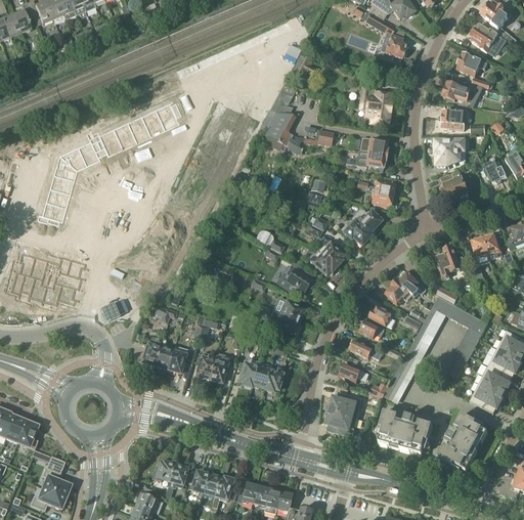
[(27,2),(33,15),(37,26),(52,19),(45,1),(36,5),(33,0),(31,0),(27,2)]
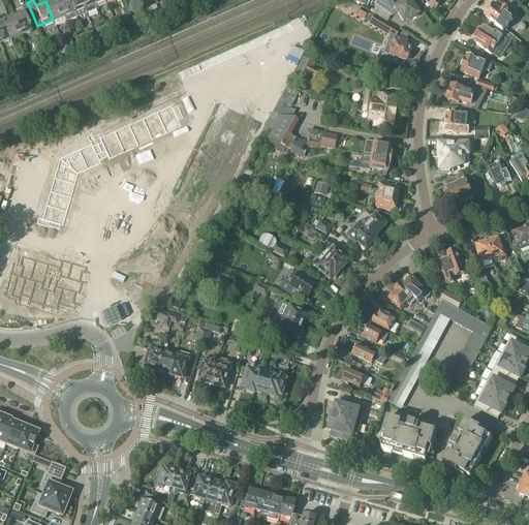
[(45,1),(53,20),(54,19),(56,24),(65,20),(57,0),(48,0),(45,1)]
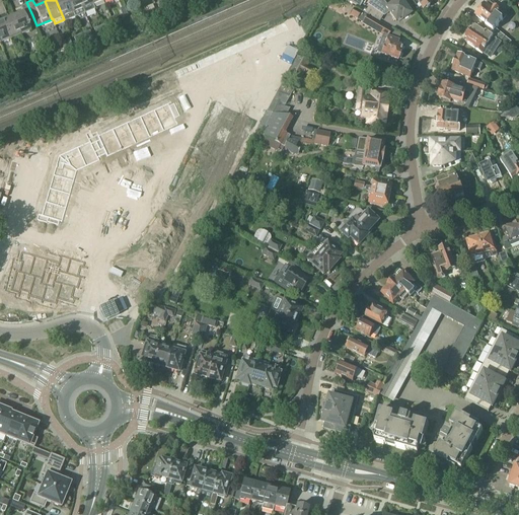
[(56,0),(64,19),(75,15),(73,10),(69,0),(56,0)]
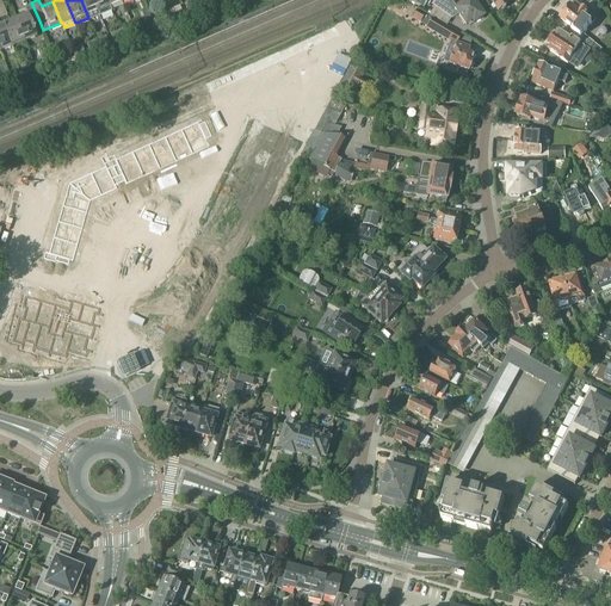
[(81,0),(86,12),(88,18),(99,13),(97,7),(94,0),(81,0)]
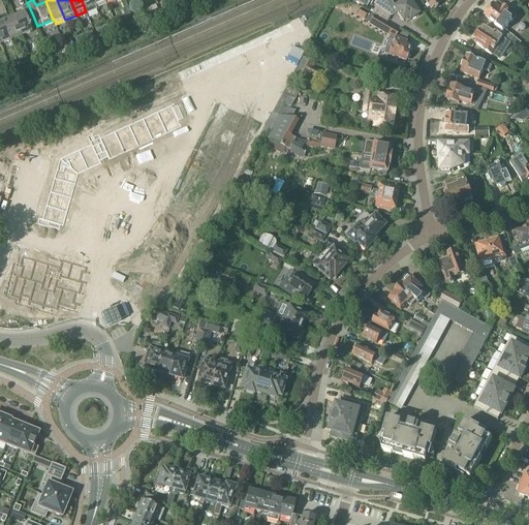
[(96,7),(94,2),(93,0),(82,0),(84,6),(86,11),(96,7)]
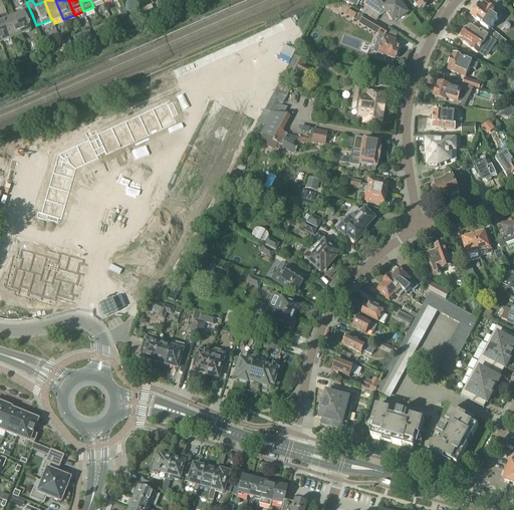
[(366,0),(365,2),(380,13),(386,9),(393,18),(398,15),(399,17),(407,11),(400,0),(391,0),(384,4),(381,0),(366,0)]
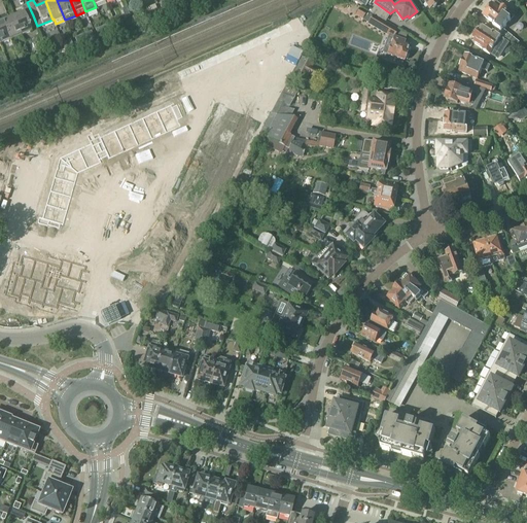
[(492,23),(496,26),(494,28),(510,38),(513,34),(505,28),(503,27),(516,12),(501,0),(495,0),(484,13),(493,22),(492,23)]
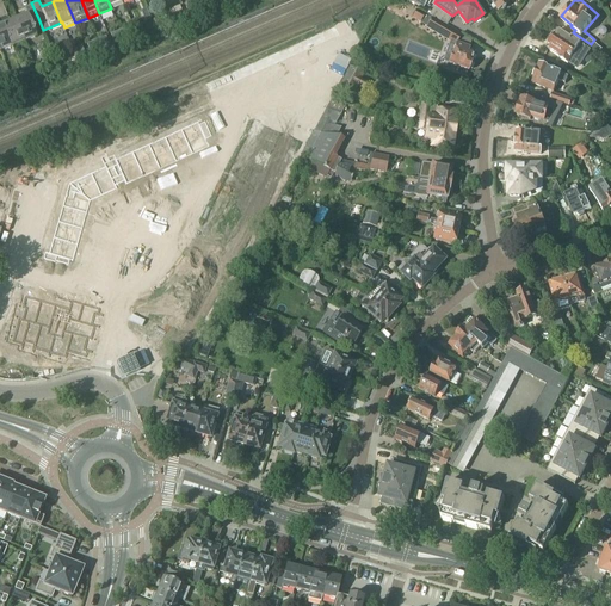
[(181,7),(179,1),(170,6),(171,11),(181,7)]
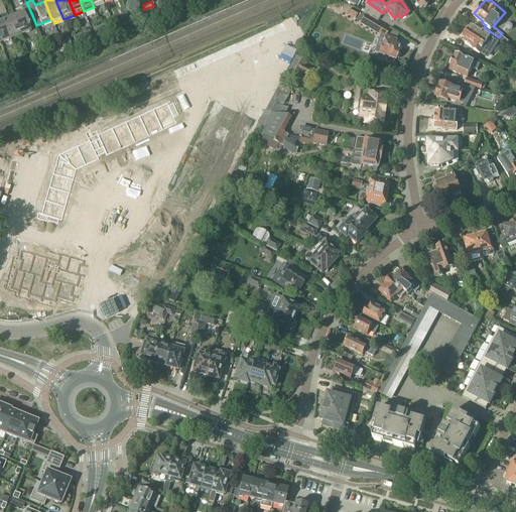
[(23,9),(26,17),(32,15),(26,2),(21,4),(23,9)]
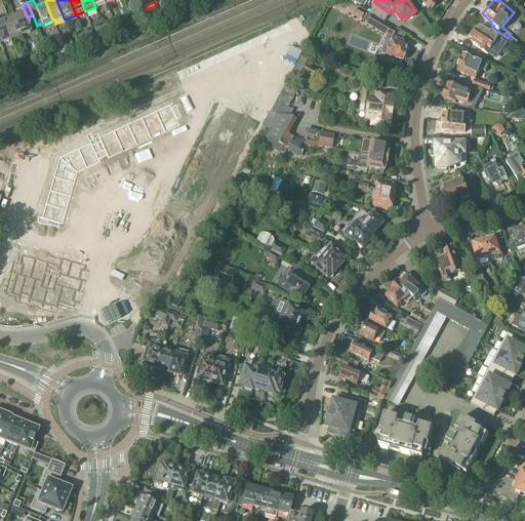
[(380,50),(386,52),(402,58),(406,49),(408,43),(403,41),(404,38),(394,35),(394,33),(389,31),(392,25),(370,12),(365,10),(365,9),(358,5),(354,11),(365,18),(367,14),(368,15),(365,22),(387,34),(380,50)]
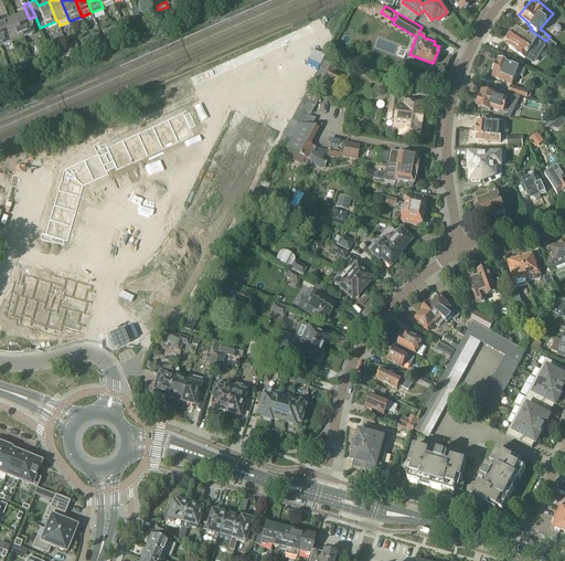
[(25,10),(13,16),(22,35),(34,30),(29,19),(25,10)]
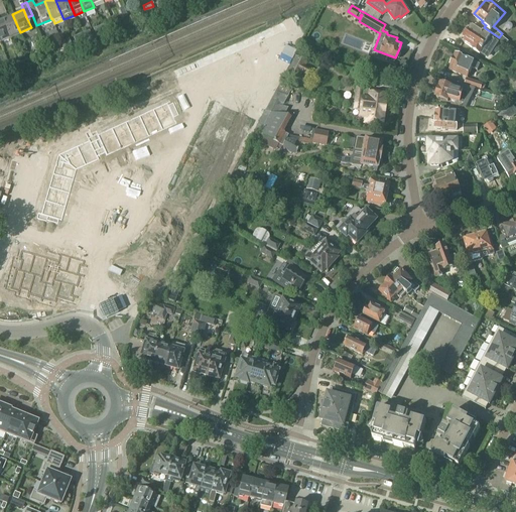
[(3,18),(10,36),(20,32),(12,14),(3,18)]
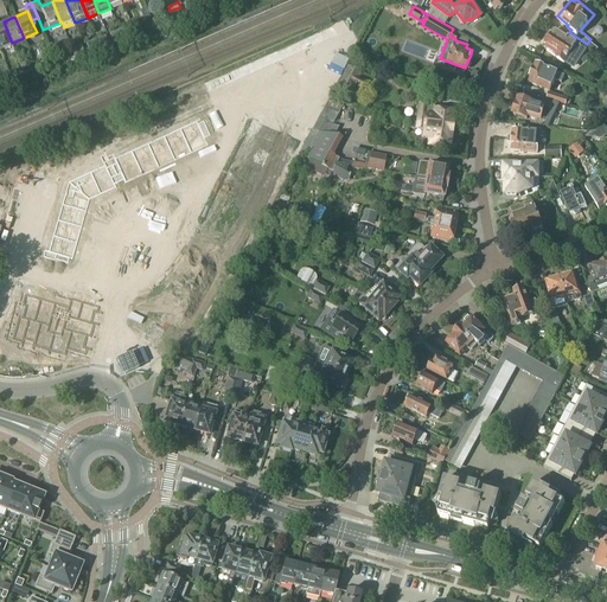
[(0,21),(0,46),(0,47),(12,43),(4,21),(0,21)]
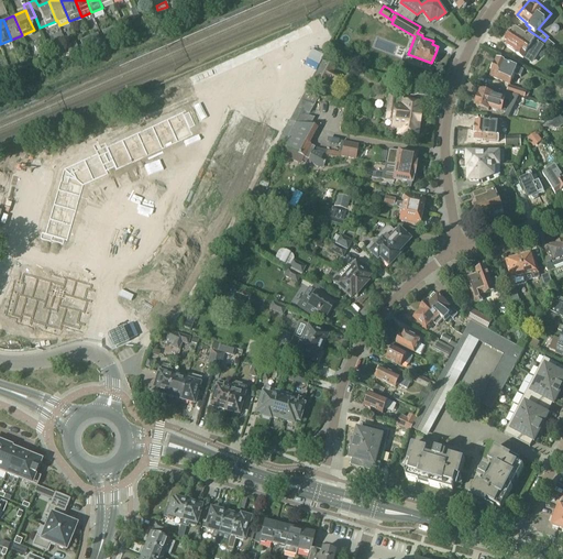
[(121,25),(119,21),(101,29),(103,33),(121,25)]
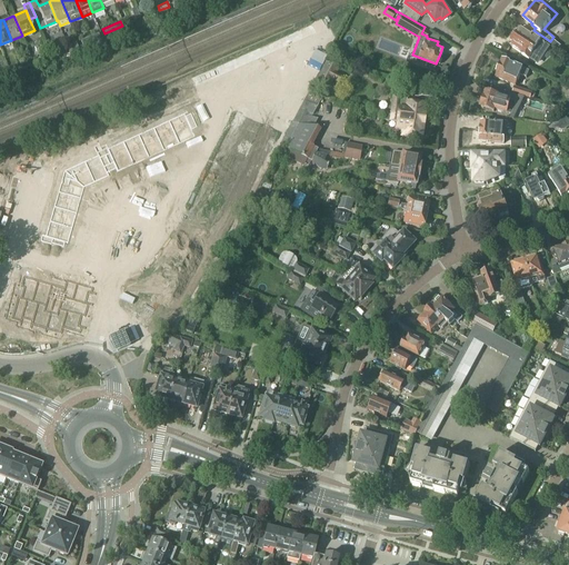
[(510,42),(521,50),(521,51),(529,57),(532,51),(541,38),(533,32),(532,33),(519,26),(517,30),(513,30),(511,35),(511,38),(511,39),(512,40),(510,42)]
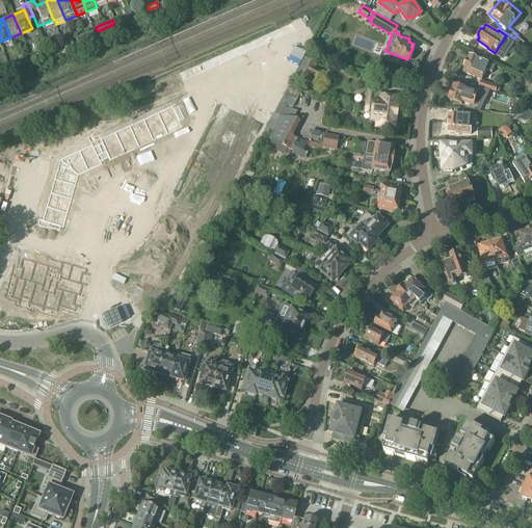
[(73,42),(71,37),(62,41),(65,49),(74,46),(73,42)]
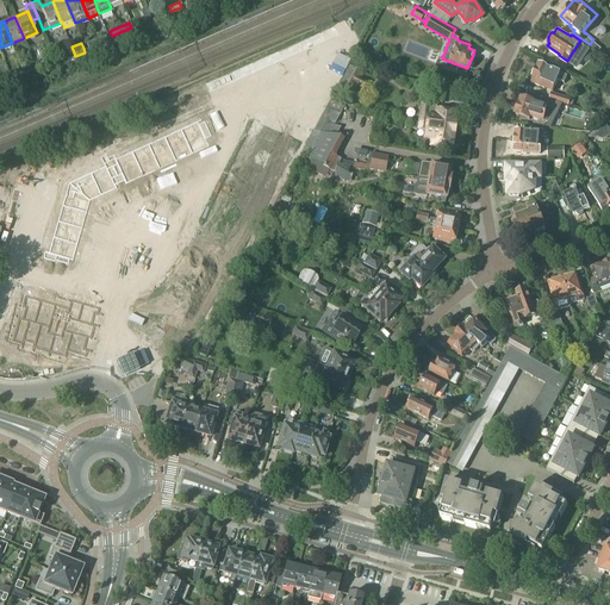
[(531,80),(540,83),(553,88),(558,78),(565,80),(568,73),(561,70),(553,66),(552,67),(548,64),(539,61),(531,80)]
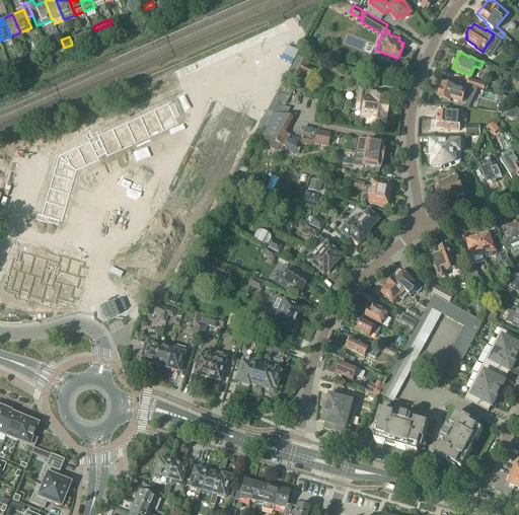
[(309,60),(297,54),(288,70),(301,76),(304,72),(308,74),(312,66),(307,64),(309,60)]
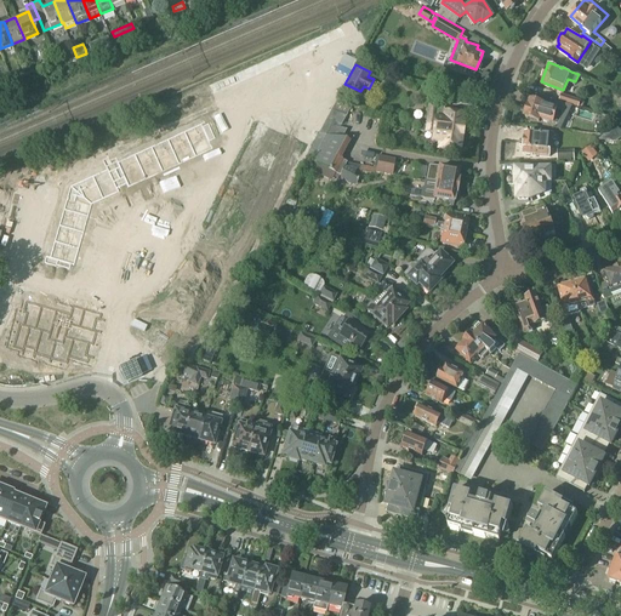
[(562,91),(559,98),(579,106),(581,97),(562,91)]
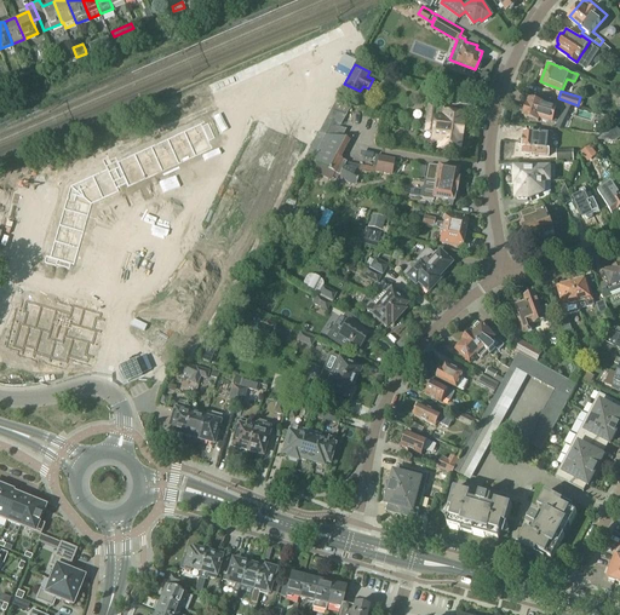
[(339,172),(344,162),(346,159),(336,153),(345,136),(342,136),(346,126),(334,124),(336,120),(340,121),(351,102),(336,97),(309,147),(313,148),(309,155),(319,161),(339,172)]
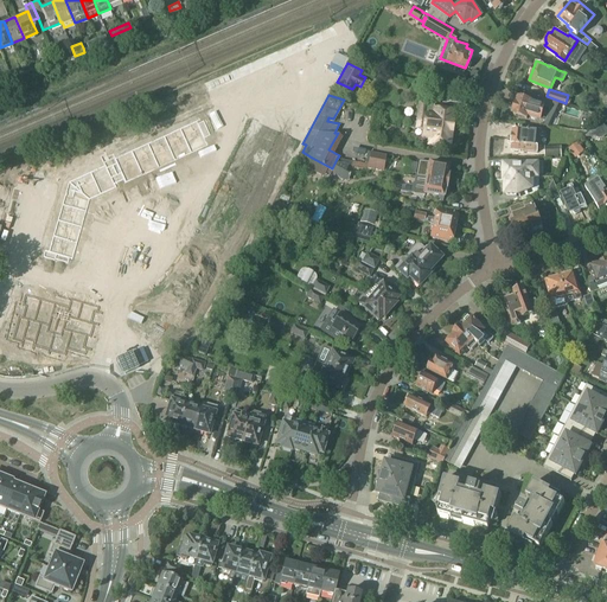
[(528,113),(547,119),(550,104),(518,95),(517,102),(513,101),(512,108),(515,109),(513,110),(528,115),(528,113)]
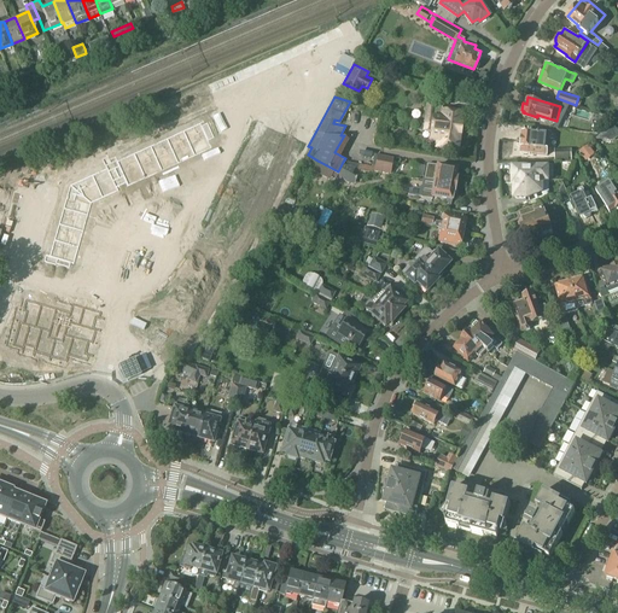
[(85,162),(63,238),(103,249),(116,192),(232,141),(213,100),(85,162)]
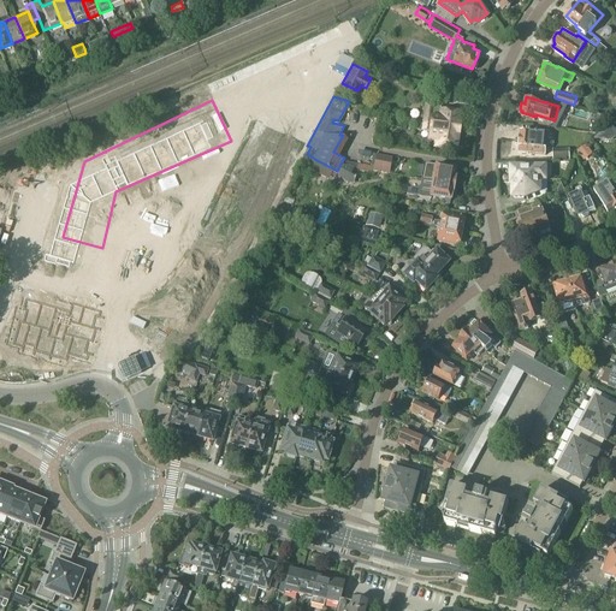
[(422,120),(422,122),(438,123),(460,125),(461,111),(443,108),(444,101),(425,100),(422,120)]
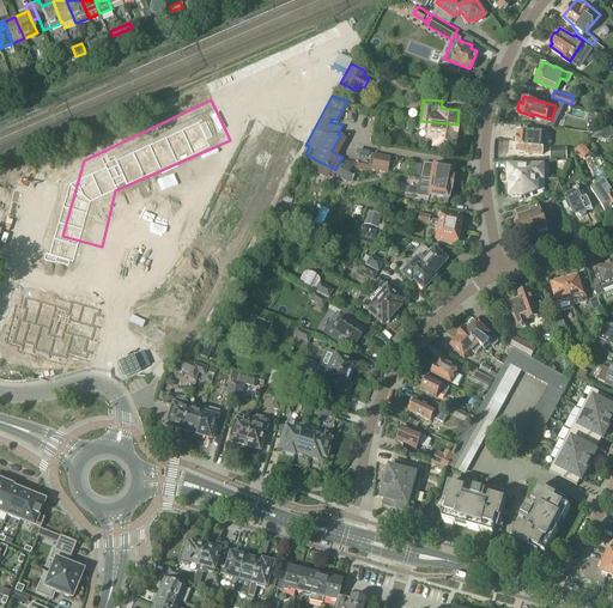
[(601,113),(588,108),(582,125),(595,128),(601,113)]
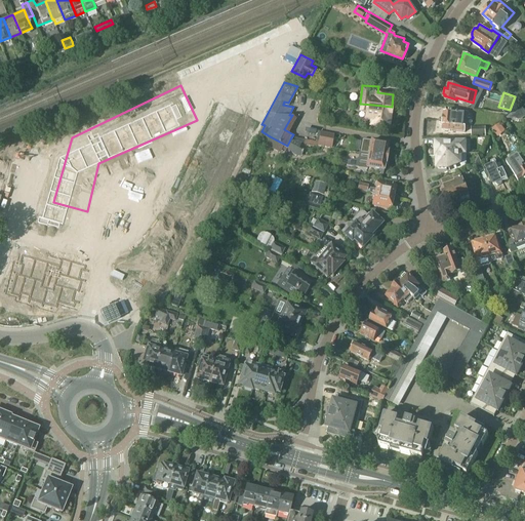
[(370,119),(369,125),(389,127),(390,121),(392,107),(373,105),(360,104),(360,103),(354,102),(353,108),(366,110),(365,117),(370,118),(370,119)]
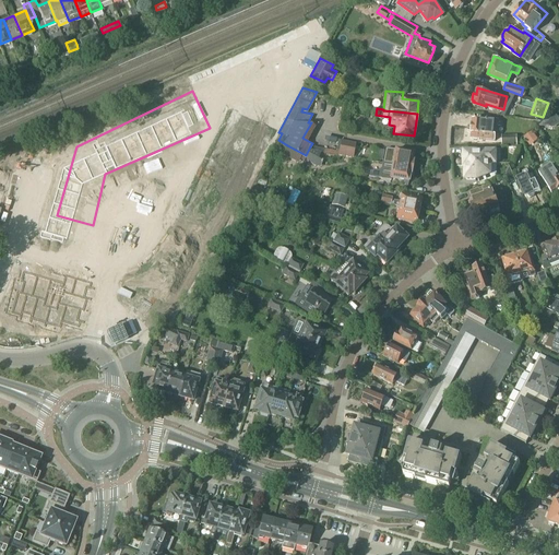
[(548,124),(549,125),(551,125),(554,125),(555,125),(558,122),(558,117),(555,111),(552,110),(548,114),(548,115),(547,116),(546,118),(546,119),(547,120),(547,121),(548,122),(548,124)]
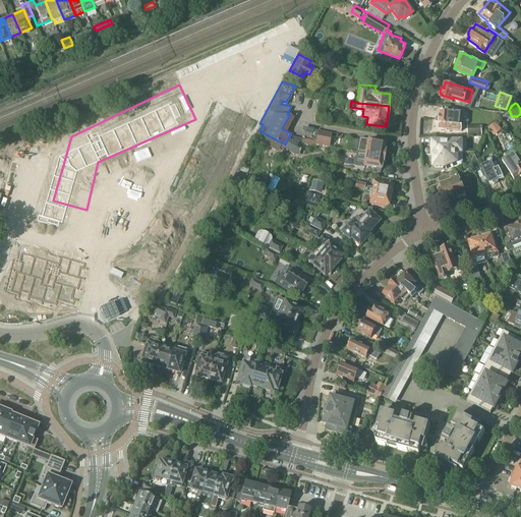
[(452,111),(441,109),(440,115),(437,115),(437,119),(439,120),(440,120),(439,125),(461,128),(461,124),(459,123),(461,111),(452,110),(452,111)]
